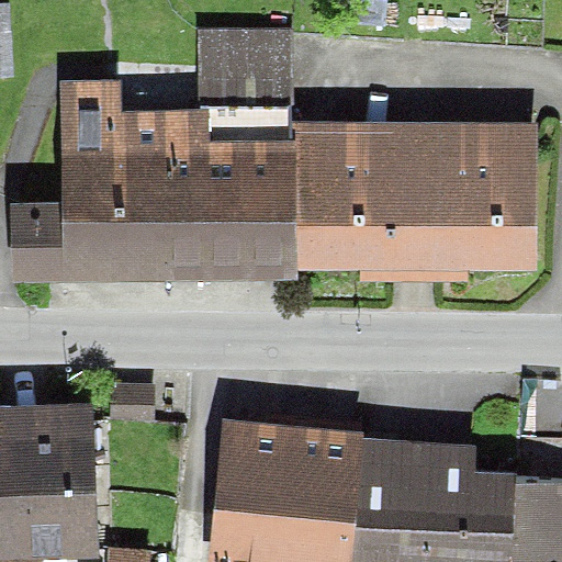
[(289,96),(288,30),(199,31),(200,98),(289,96)]
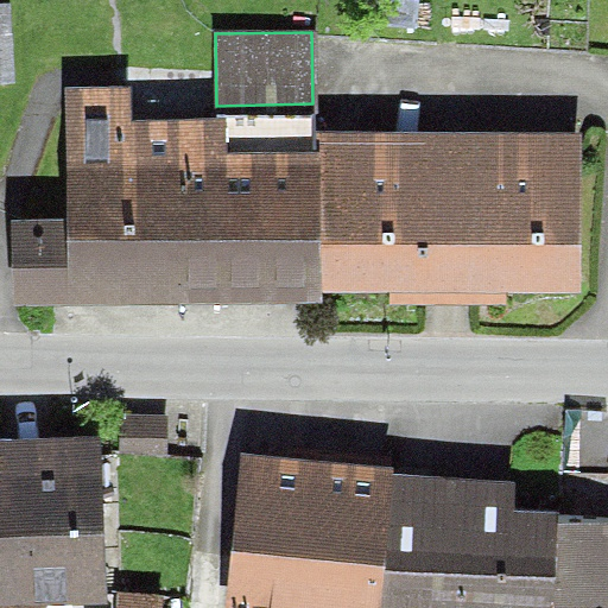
[(17,303),(139,303),(139,119),(138,93),(69,93),(69,222),(17,222),(17,303)]
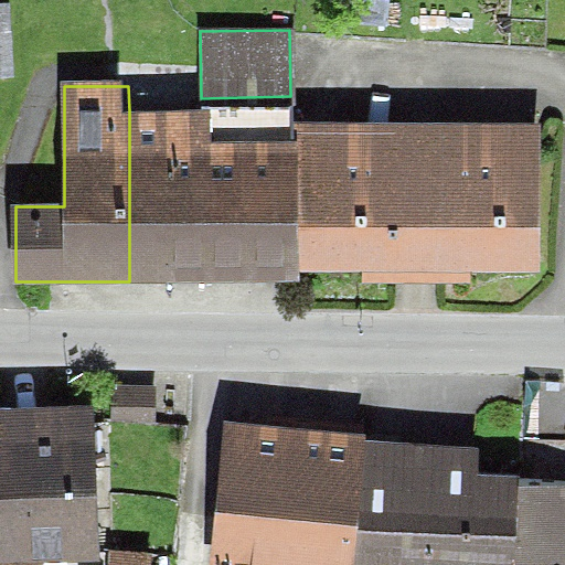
[(298,269),(299,142),(208,142),(208,110),(129,110),(129,281),(299,281),(298,269)]
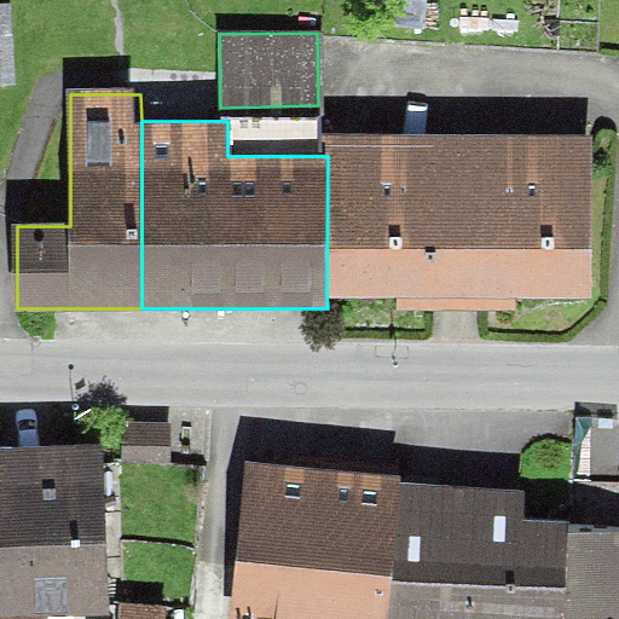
[(452,307),(453,136),(328,134),(328,156),(327,295),(394,295),(394,307),(452,307)]
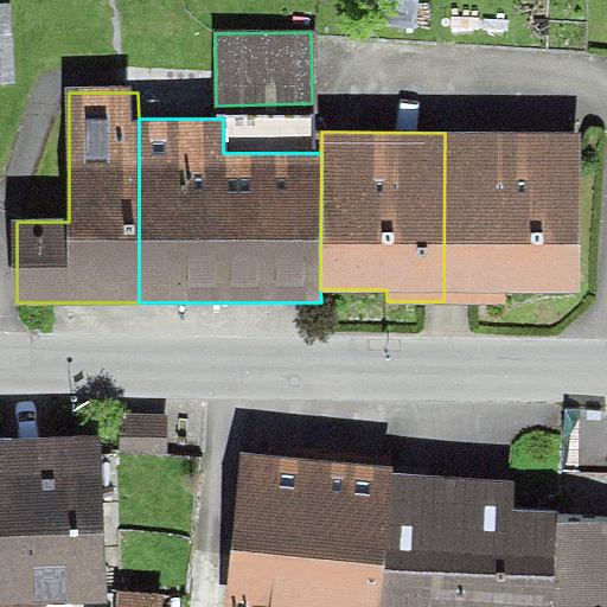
[(503,291),(581,291),(581,132),(445,133),(443,301),(503,304),(503,291)]
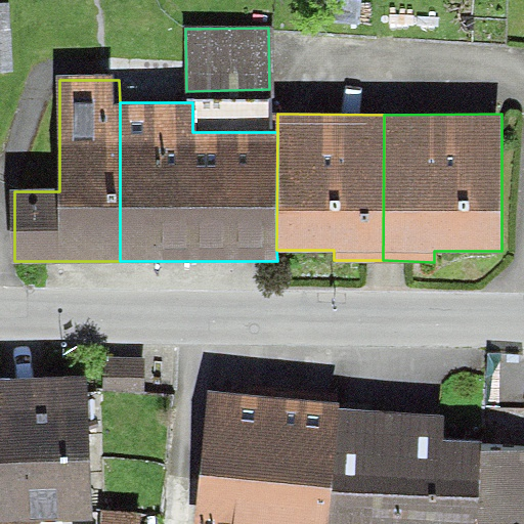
[(139,389),(140,356),(103,357),(103,390),(139,389)]
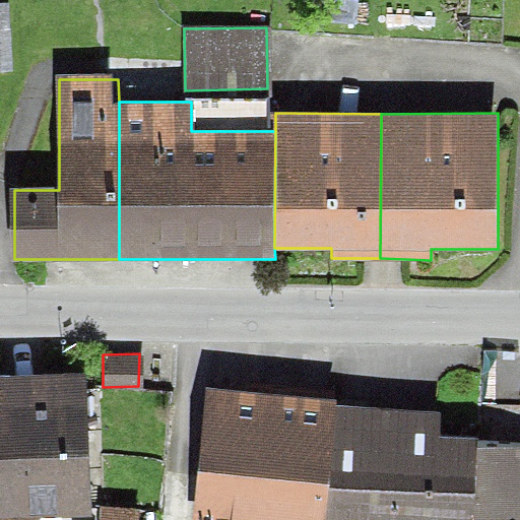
[(71,371),(0,374),(0,513),(35,512),(87,510),(82,400),(71,371)]
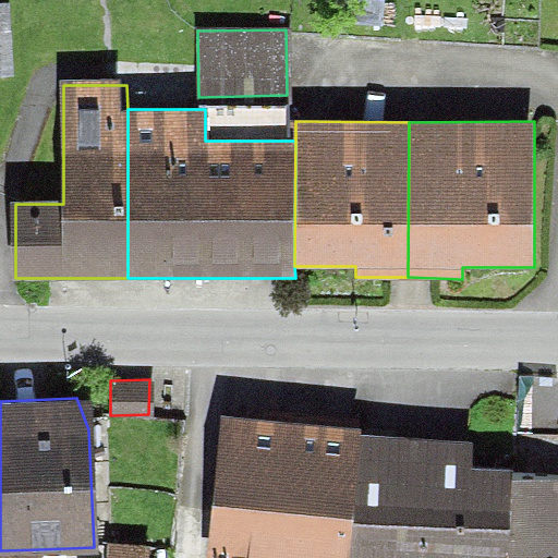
[(341,557),(352,428),(221,417),(209,557),(341,557)]
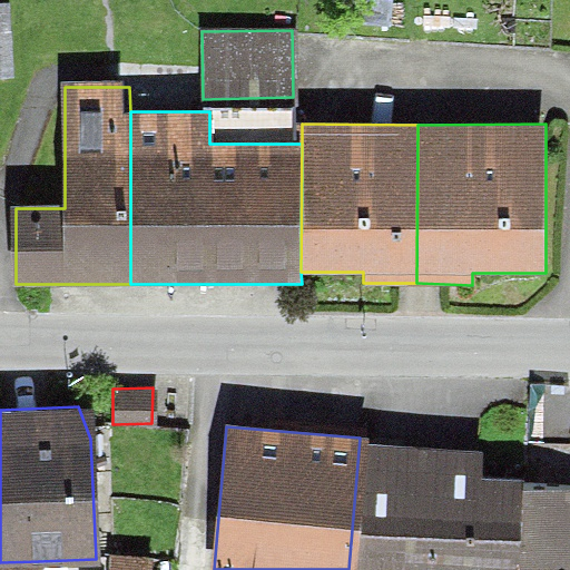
[(418,569),(428,442),(360,438),(349,569),(418,569)]
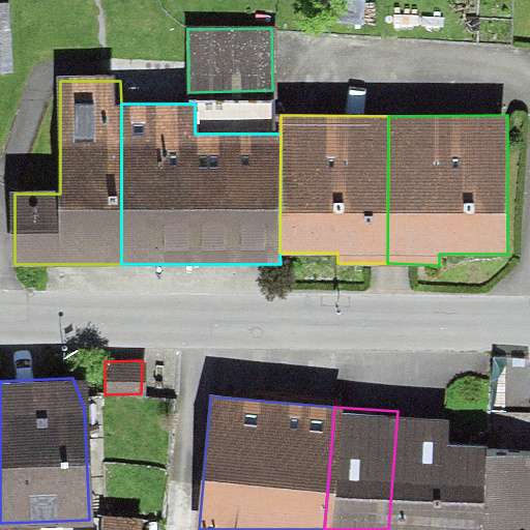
[(450,414),(398,411),(388,529),(474,529),(479,449),(448,447),(450,414)]
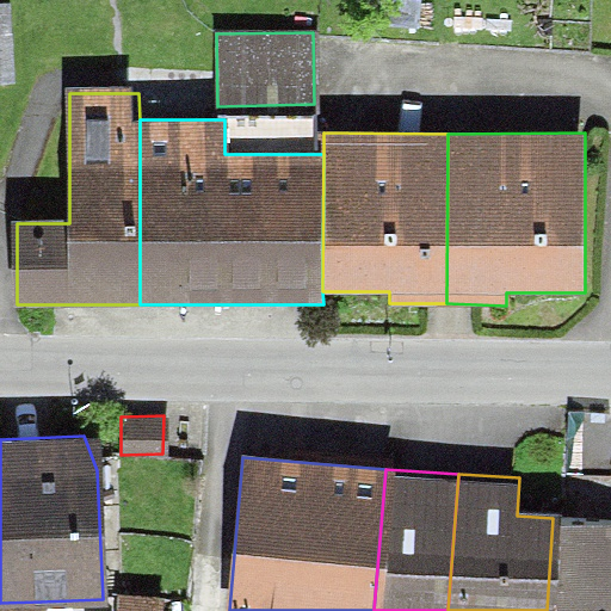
[(610,610),(610,522),(553,518),(547,610),(610,610)]
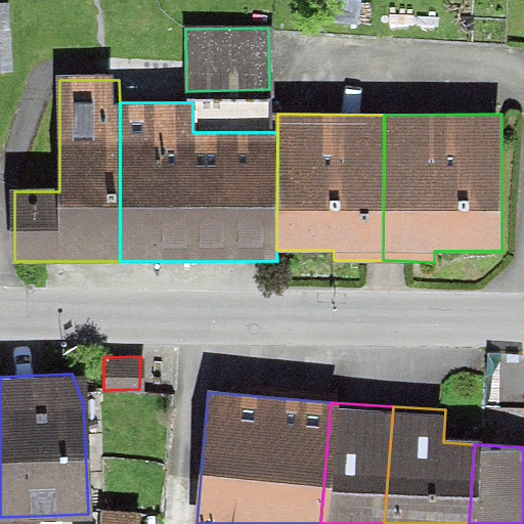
[(138,523),(139,512),(104,510),(103,523),(138,523)]
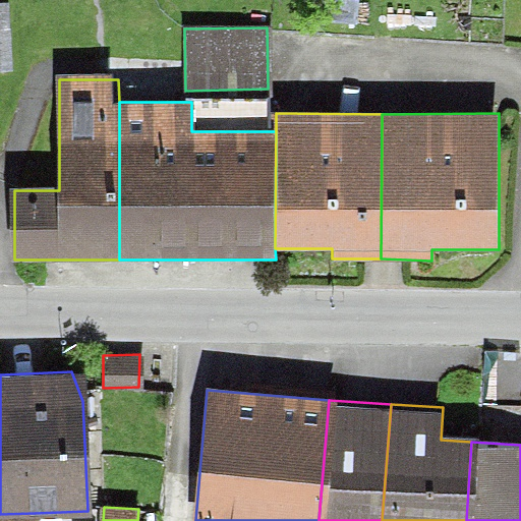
All buildings are outlined.
